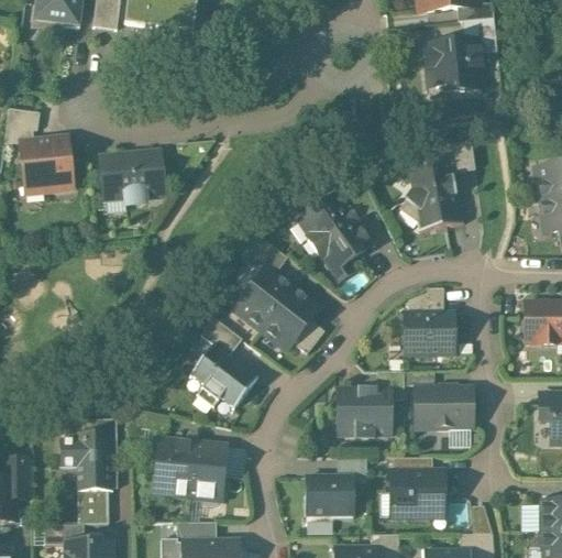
[(39,0),(36,19),(61,21),(61,23),(79,26),(81,8),(79,7),(80,0),(39,0)]
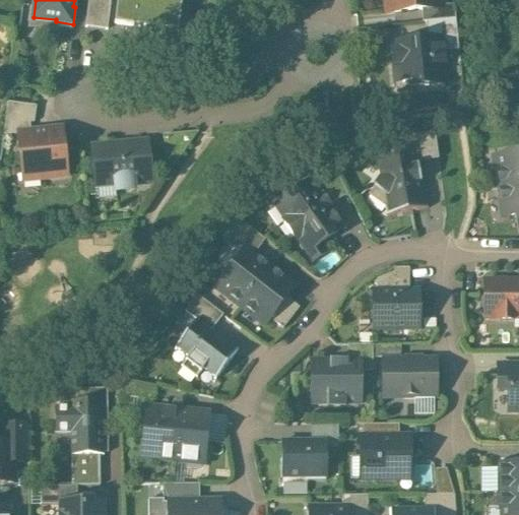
[(89,0),(85,23),(108,25),(111,0),(89,0)]
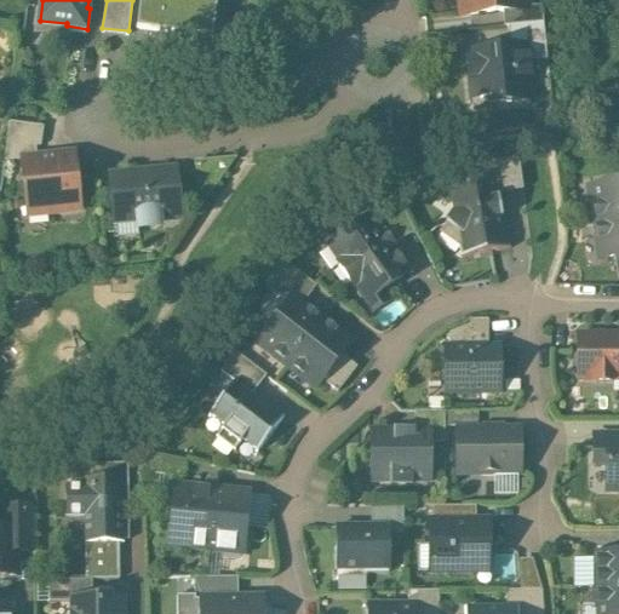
[(139,0),(137,24),(175,28),(176,17),(215,22),(217,0),(139,0)]
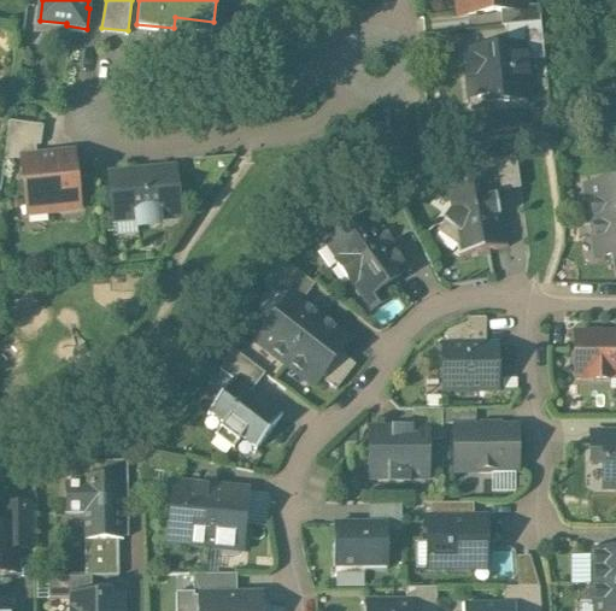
[(467,0),(468,10),(500,7),(526,5),(526,3),(524,0),(467,0)]
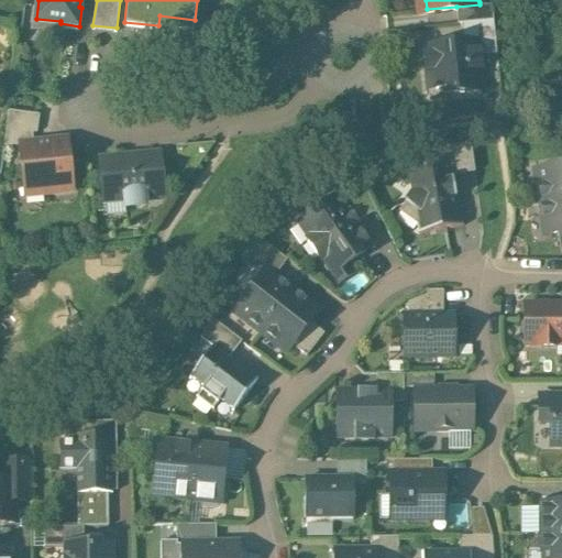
[(480,4),(456,7),(459,20),(494,17),(493,1),(480,2),(480,4)]
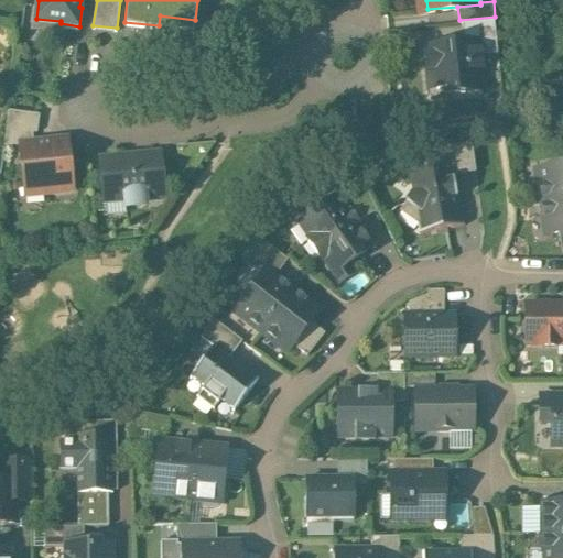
[(495,17),(463,20),(465,40),(479,39),(480,51),(498,50),(495,17)]
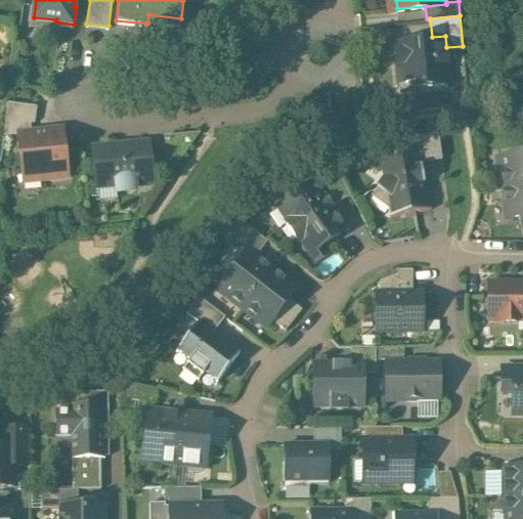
[(432,37),(397,40),(398,48),(395,49),(397,61),(408,60),(409,78),(427,77),(428,84),(450,82),(446,47),(445,36),(432,37)]
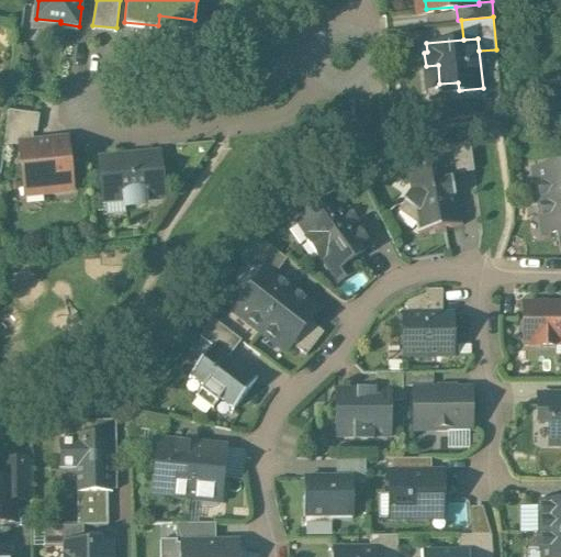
[(40,111),(9,107),(4,143),(20,142),(20,140),(34,138),(33,130),(37,129),(40,111)]
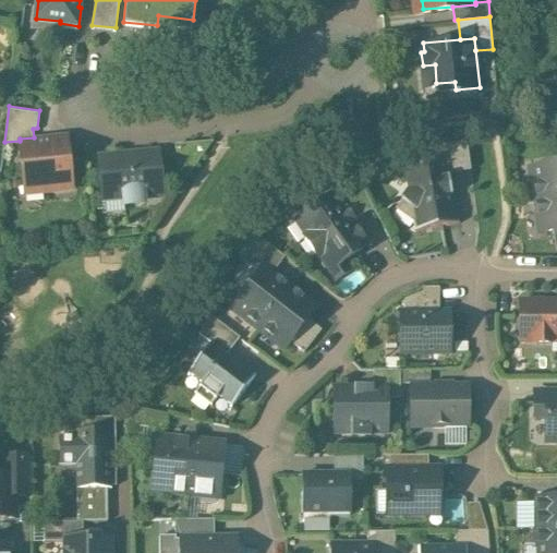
[(68,140),(43,142),(43,136),(34,137),(20,139),(20,141),(24,183),(36,182),(41,189),(44,189),(44,188),(59,187),(58,182),(59,182),(58,180),(72,178),(68,140)]
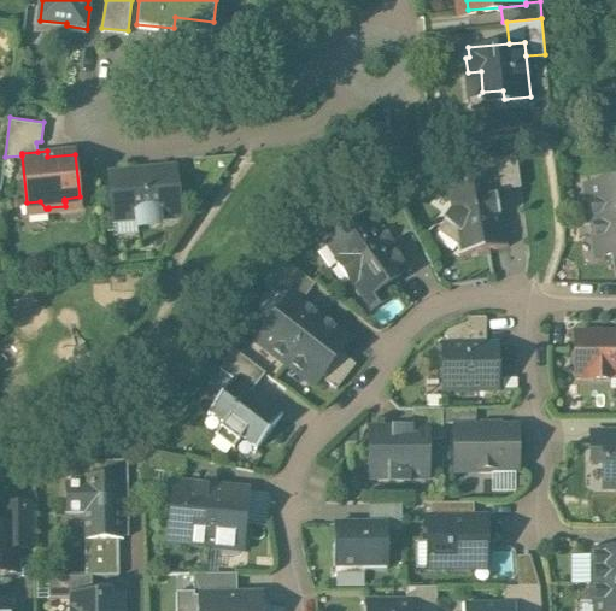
[(516,152),(479,159),(480,164),(469,178),(493,175),(496,189),(521,184),(516,152)]
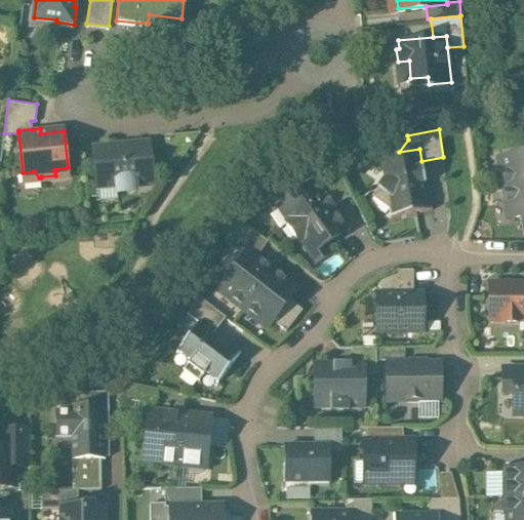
[(124,142),(113,143),(113,147),(95,149),(98,182),(116,181),(117,186),(136,184),(135,178),(152,176),(149,144),(124,146),(124,142)]
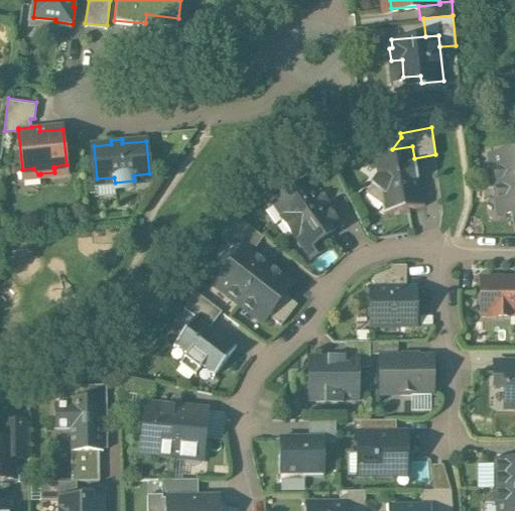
[(392,149),(374,153),(374,155),(377,154),(380,172),(377,172),(372,181),(385,192),(388,209),(384,210),(384,211),(425,204),(425,202),(422,202),(418,177),(420,177),(420,175),(417,175),(414,158),(412,146),(392,149)]
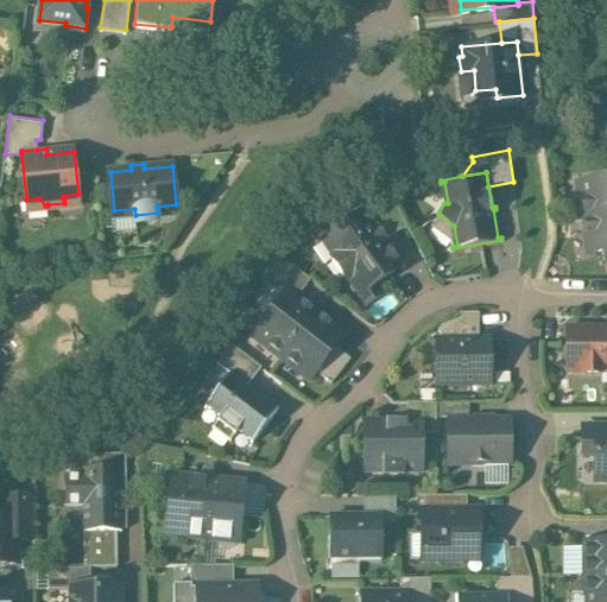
[(606,173),(583,178),(586,194),(581,194),(583,214),(606,209),(606,173)]
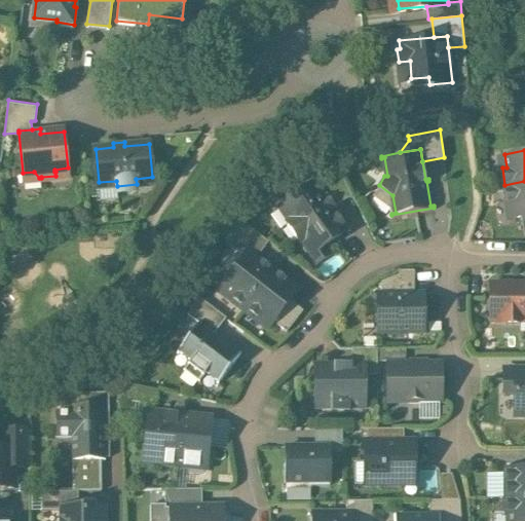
[(524,181),(504,185),(508,202),(512,201),(514,215),(521,214),(524,213),(524,181)]
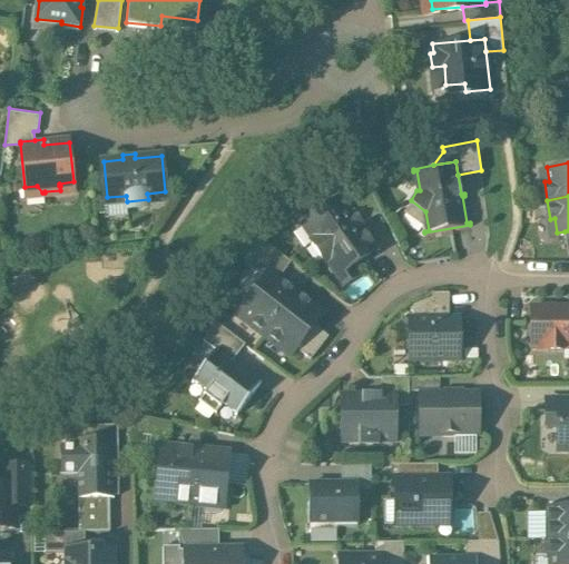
[(341,197),(304,223),(315,238),(312,240),(324,258),(327,256),(339,271),(375,246),(360,224),(362,221),(354,210),(352,213),(341,197)]
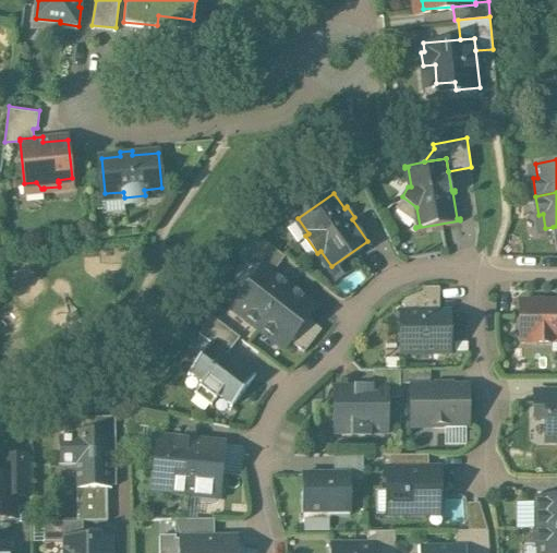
[(285,254),(255,231),(239,253),(261,271),(266,264),(273,271),(285,254)]
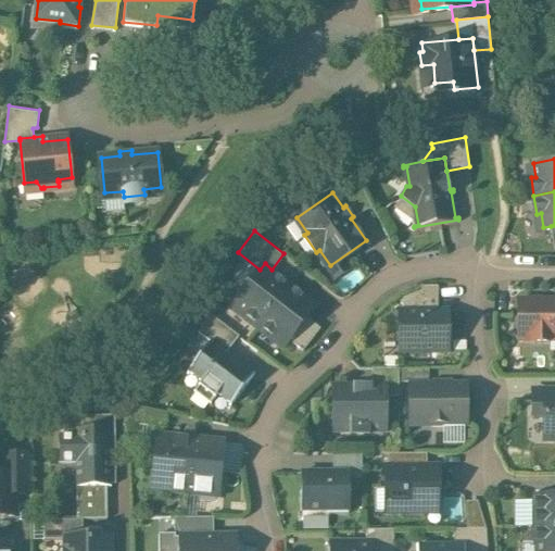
[(260,270),(234,304),(259,324),(290,284),(272,270),(265,263),(260,270)]
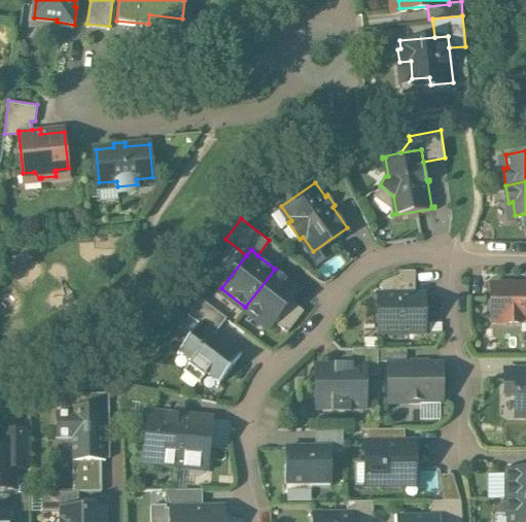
[(411,268),(399,268),(399,273),(382,280),(382,292),(411,291),(411,268)]
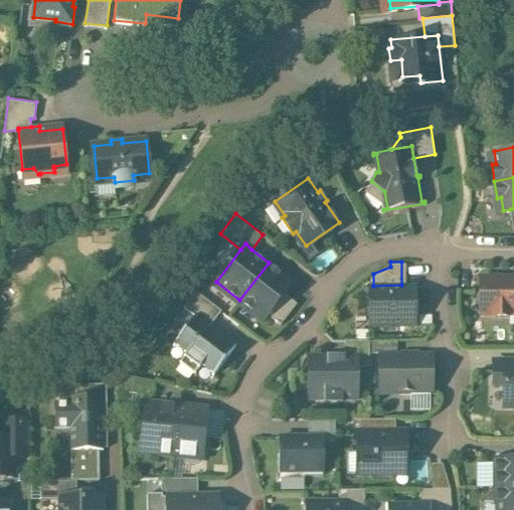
[(269,263),(239,300),(263,318),(268,312),(284,292),(292,281),(269,263)]
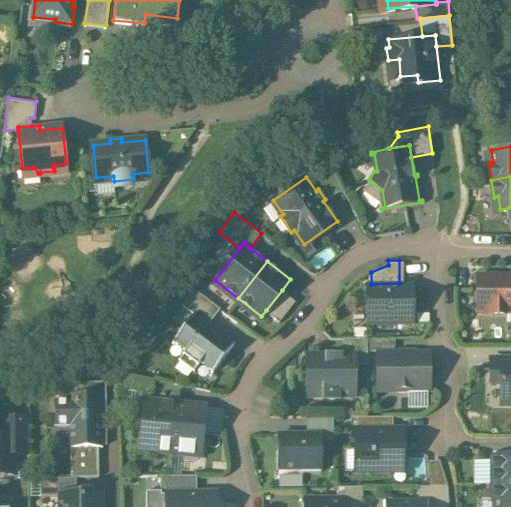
[(510,273),(477,274),(477,310),(490,310),(491,313),(506,313),(506,310),(510,309),(510,273)]
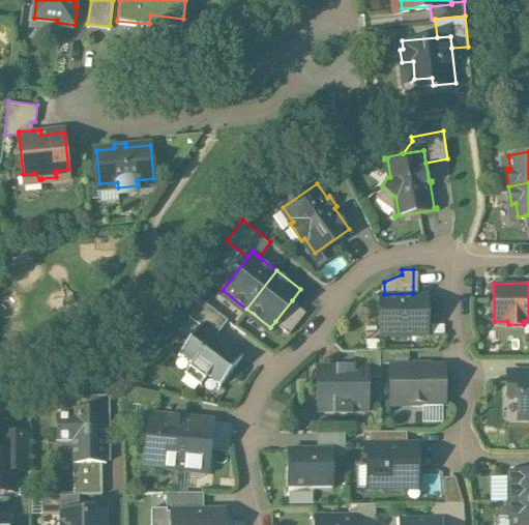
[(384,294),(381,294),(381,332),(428,331),(427,293),(413,293),(384,294)]
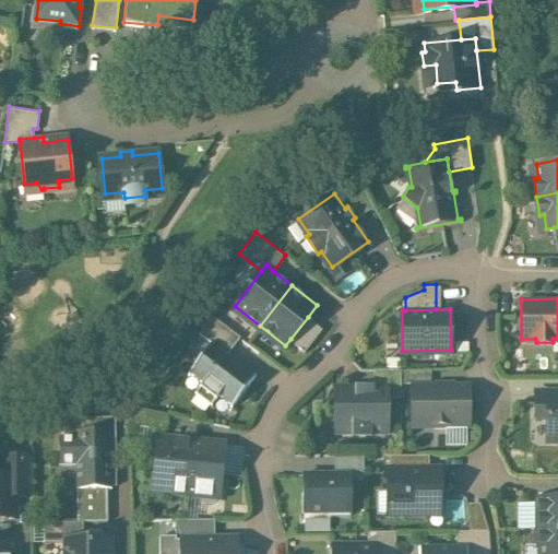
[(240,336),(213,314),(199,331),(212,341),(213,340),(214,341),(213,342),(227,353),(240,336)]
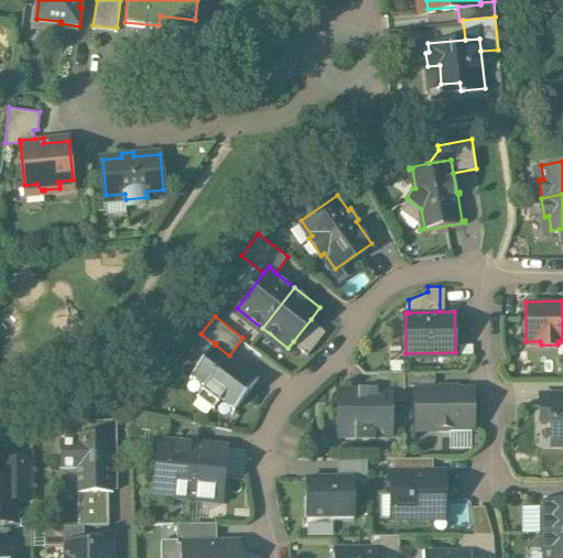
[(325,330),(311,319),(293,341),(307,353),(325,330)]
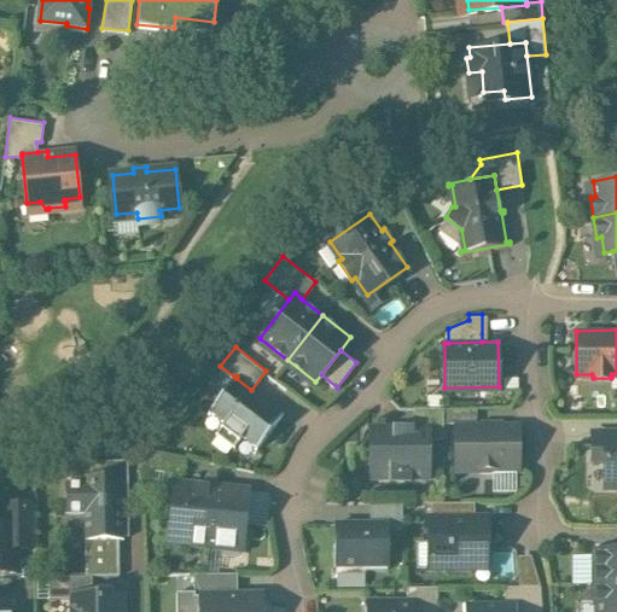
[(234,377),(208,411),(210,412),(211,411),(225,421),(221,426),(239,439),(243,435),(256,446),(255,447),(256,448),(284,412),(281,411),(280,413),(251,390),(236,378),(237,377),(236,376),(234,377)]
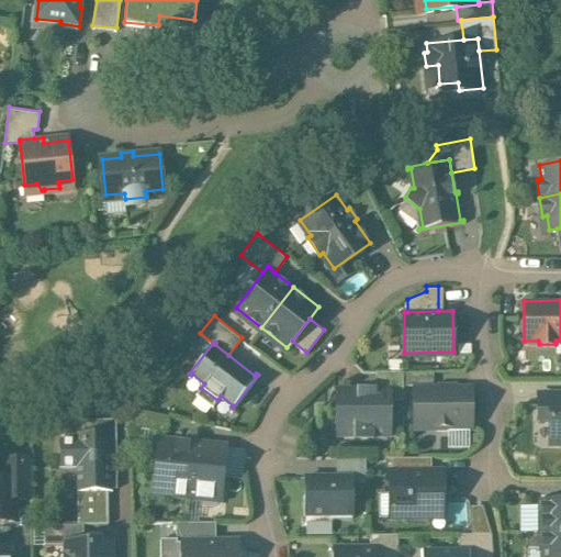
[(403,370),(377,370),(377,387),(390,387),(390,399),(403,399),(403,370)]
